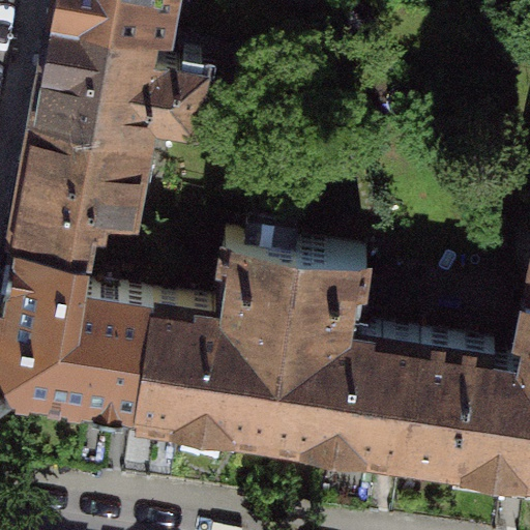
[(59,0),(58,9),(156,27),(170,30),(175,0),(59,0)]
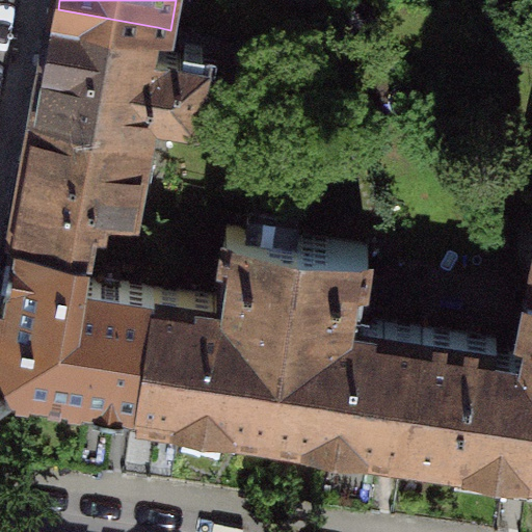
[(58,9),(37,112),(152,132),(155,111),(195,120),(204,64),(166,57),(167,51),(154,49),(157,27),(58,9)]
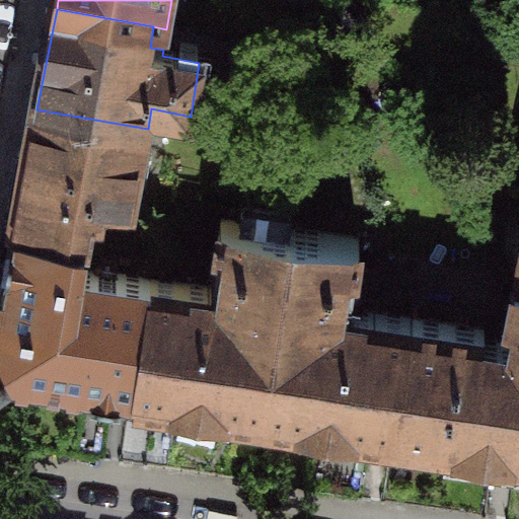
[(36,109),(15,228),(89,241),(94,213),(101,214),(103,203),(133,208),(148,129),(36,109)]
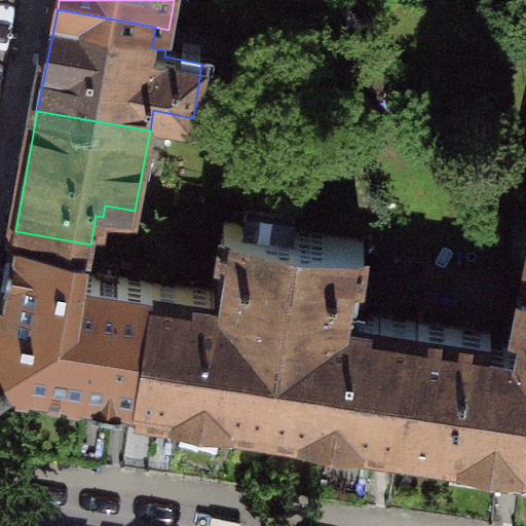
[(220,295),(154,286),(139,401),(180,407),(190,423),(216,426),(233,414),(271,420),(299,231),(230,222),(220,295)]
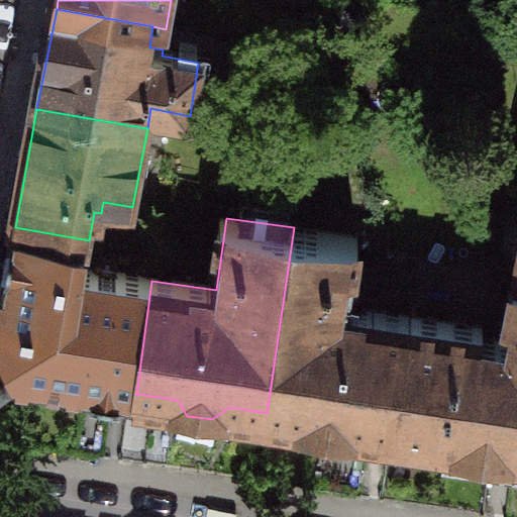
[(84,269),(89,240),(15,227),(0,306),(0,366),(8,375),(136,394),(151,281),(122,277),(119,298),(97,295),(101,271),(84,269)]
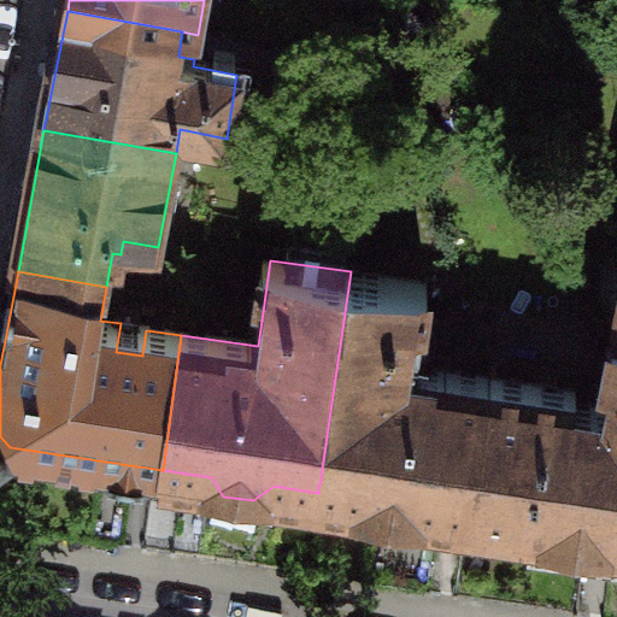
[(432,283),(351,271),(318,493),(364,500),(378,522),(406,524),(424,509),(472,516),(492,380),(418,369),(432,283)]
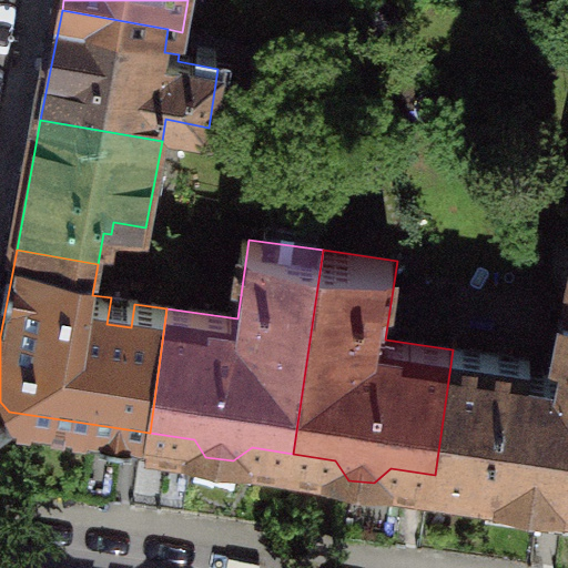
[(534,358),(453,350),(435,475),(496,484),(495,500),(567,510),(567,310),(560,350),(567,351),(565,379),(531,374),(534,358)]
